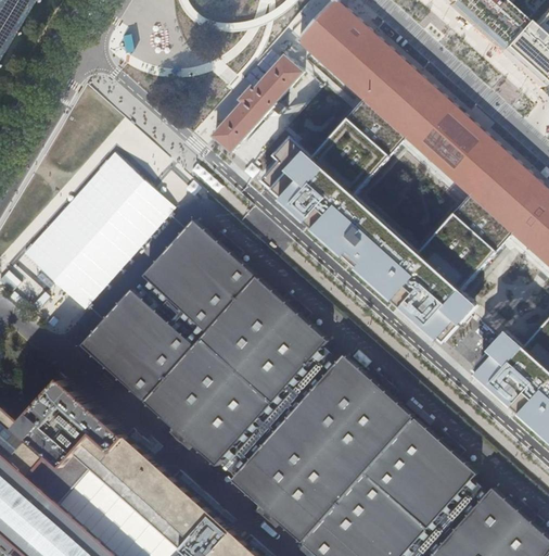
[(548,190),(337,0),(329,0),(295,40),(360,99),(404,138),(467,194),(510,234),(548,268),(548,190)]
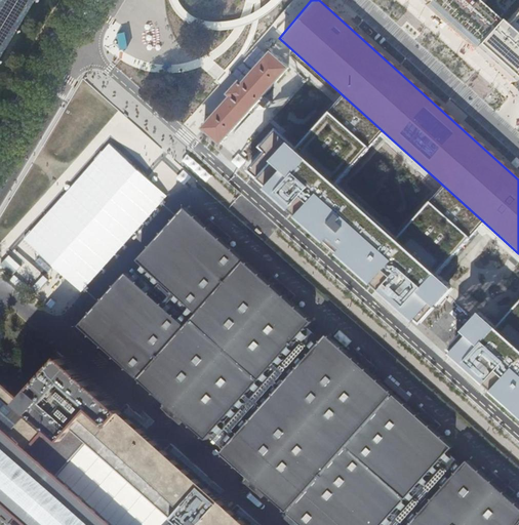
[(518,65),(518,0),(410,0),(504,83),(518,65)]
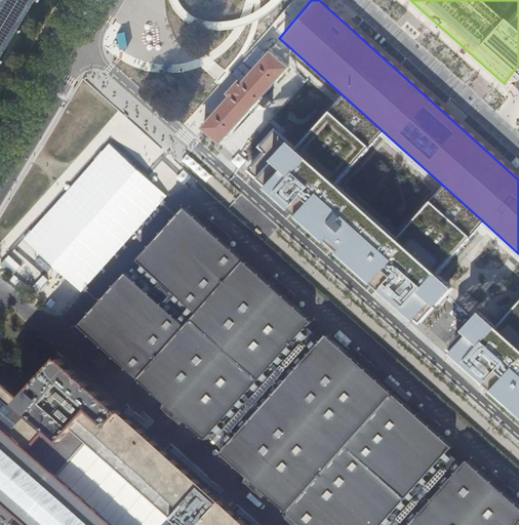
[(282,68),(265,52),(237,83),(234,81),(222,94),(225,96),(196,127),(214,144),(258,93),(263,96),(268,91),(265,88),(282,68)]
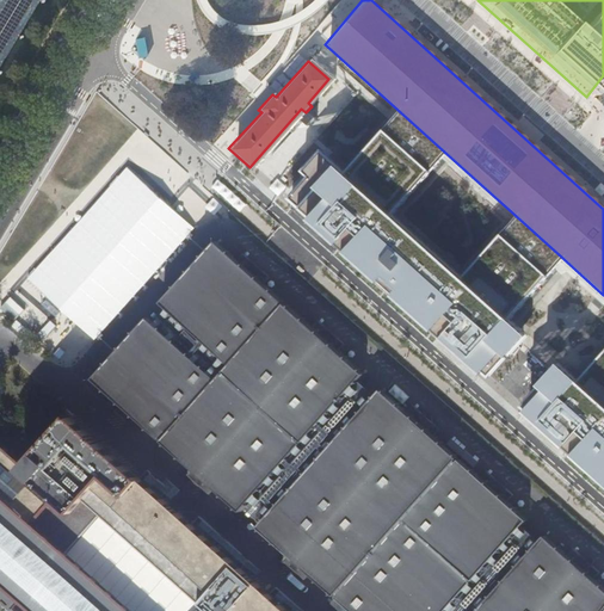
[(444,152),(396,109),(339,173),(320,156),(285,198),(486,377),(523,335),(505,320),(561,257),(513,214),(457,276),(388,214),(444,152)]
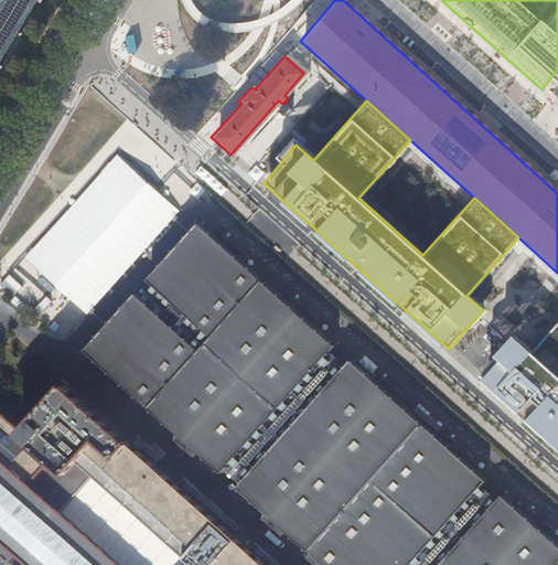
[(548,564),(557,555),(557,548),(543,535),(549,528),(524,505),(518,512),(463,464),(469,457),(444,436),(439,443),(394,403),(399,396),(376,375),(371,382),(304,323),(311,317),(288,297),(282,302),(238,264),(245,257),(218,234),(213,241),(194,224),(82,350),(100,366),(94,374),(114,391),(119,384),(174,433),(169,439),(189,457),(194,450),(261,511),(255,518),(276,536),(281,530),(320,564),(548,564)]
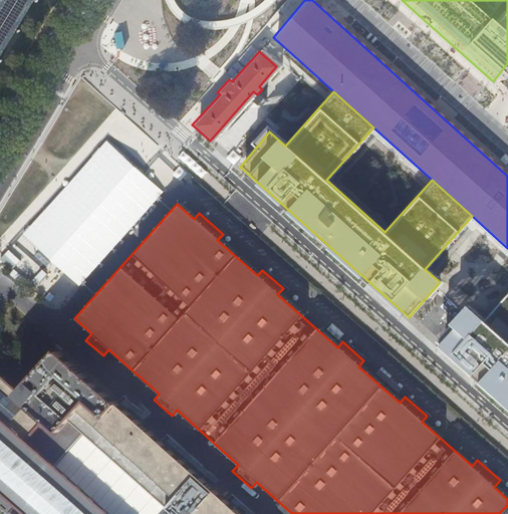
[(507,289),(481,319),(467,306),(436,341),(507,406),(507,289)]
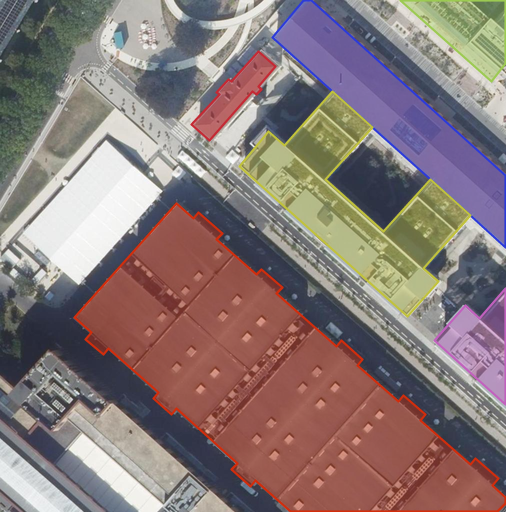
[(235,511),(54,350),(17,391),(0,375),(0,511),(235,511)]
